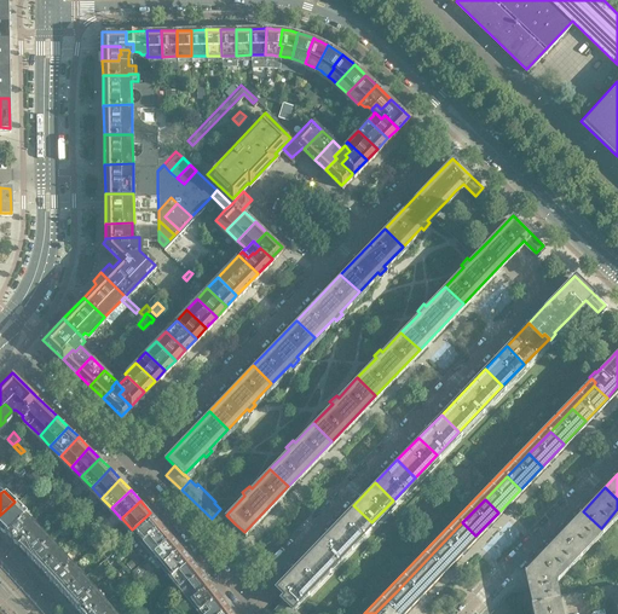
[(0,525),(6,531),(23,514),(26,511),(15,502),(0,515),(0,525)]
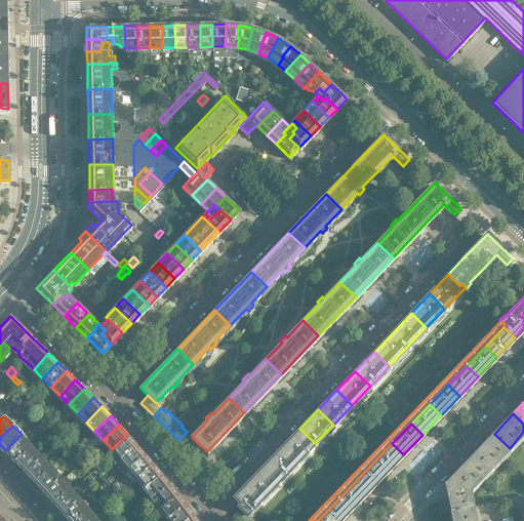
[(296,463),(315,443),(299,429),(281,448),(296,463)]
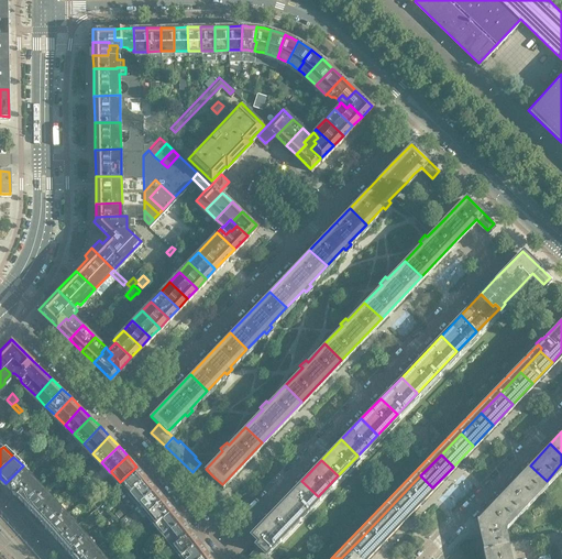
[(215,478),(206,469),(200,463),(193,472),(206,485),(215,478)]
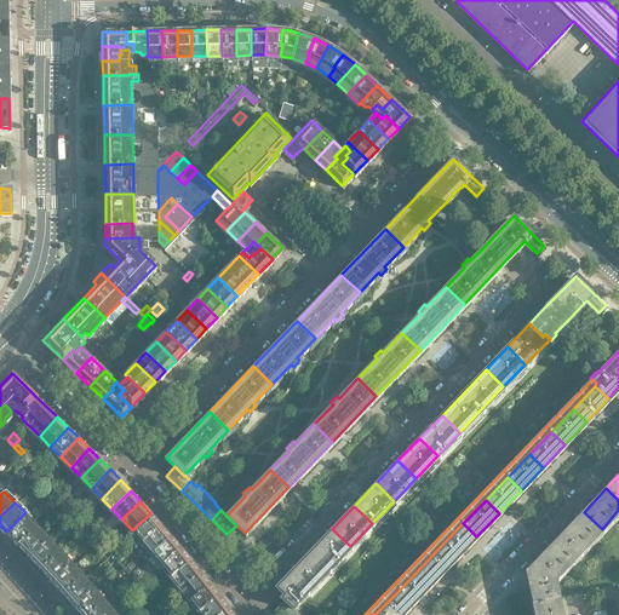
[(579,552),(602,529),(584,512),(561,535),(579,552)]
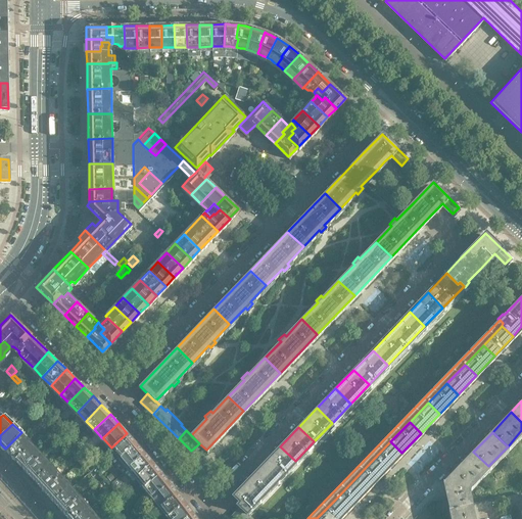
[(120,457),(135,442),(127,433),(111,447),(120,457)]
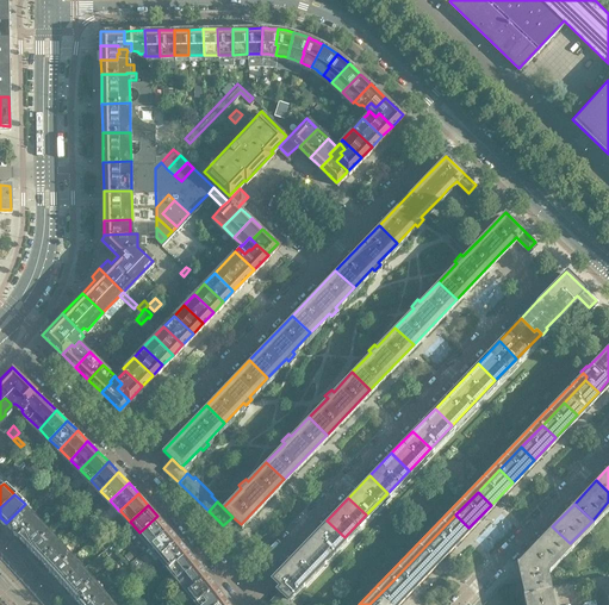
[(18,535),(36,518),(23,506),(6,523),(18,535)]
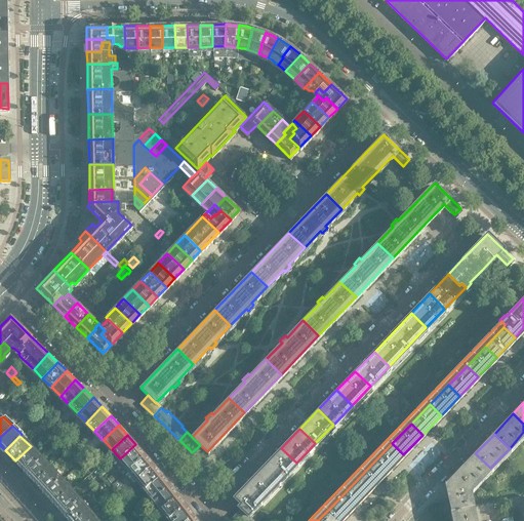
[(384,475),(403,454),(392,443),(372,464),(384,475)]
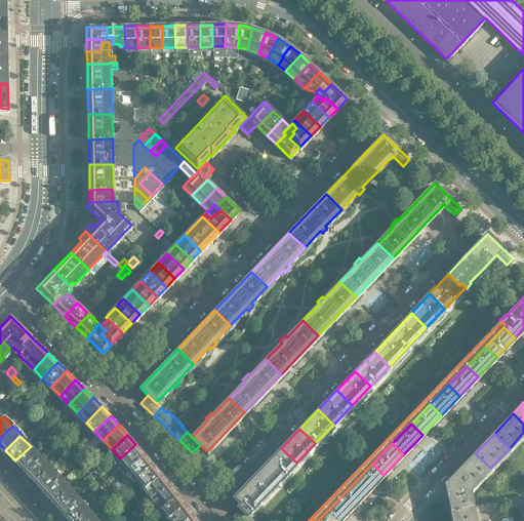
[(128,468),(145,454),(135,444),(120,458),(128,468)]
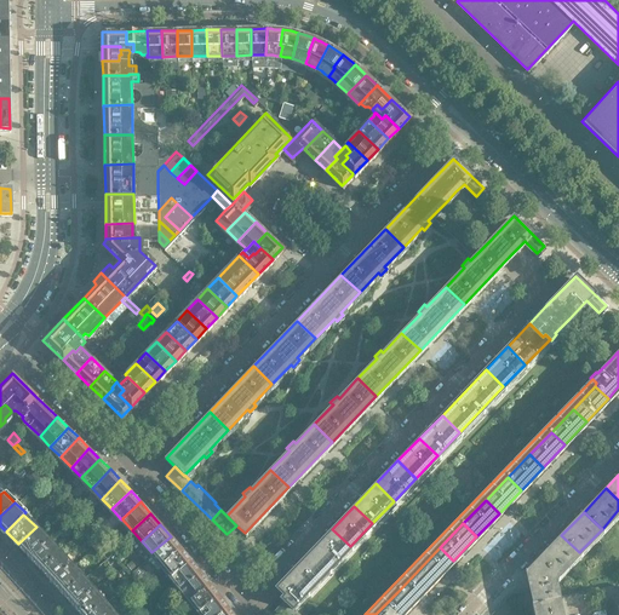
[(29,556),(47,539),(36,527),(18,544),(29,556)]
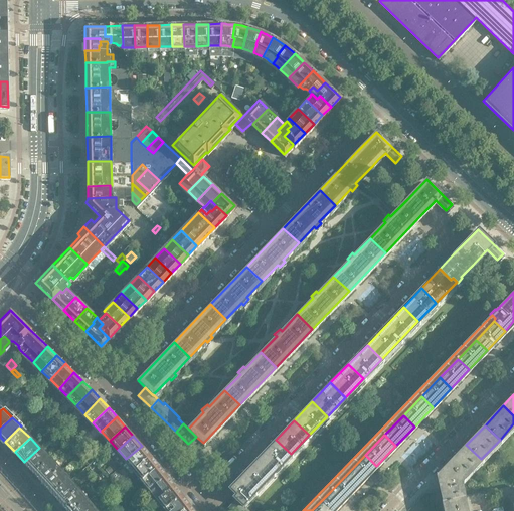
[(273,473),(291,454),(276,440),(258,459),(273,473)]
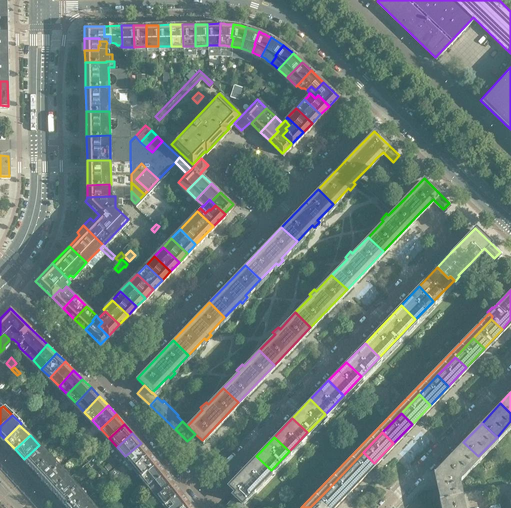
[(460,475),(478,456),(463,442),(445,461),(460,475)]
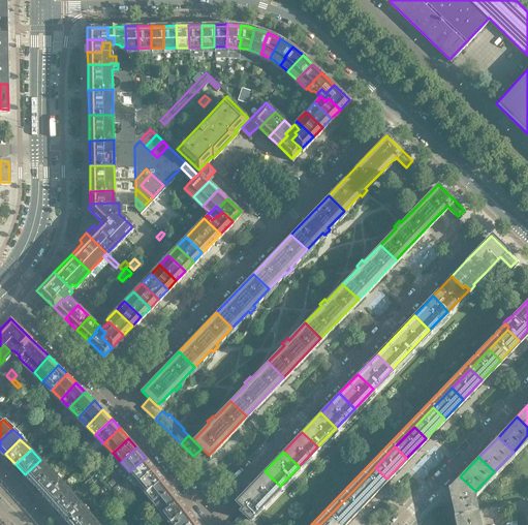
[(137,482),(154,467),(146,458),(129,471),(137,482)]
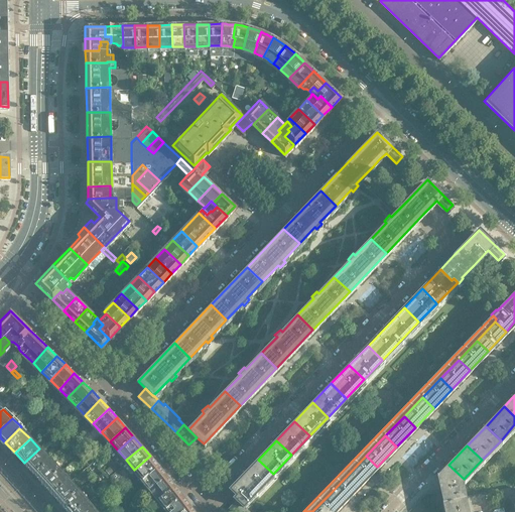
[(33,473),(48,459),(39,449),(24,463),(33,473)]
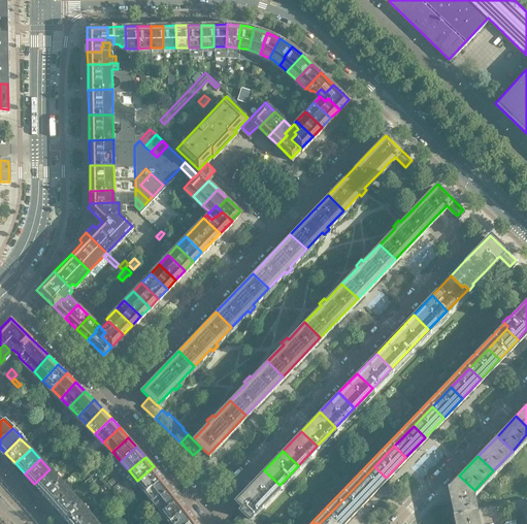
[(145,490),(162,477),(154,466),(137,481),(145,490)]
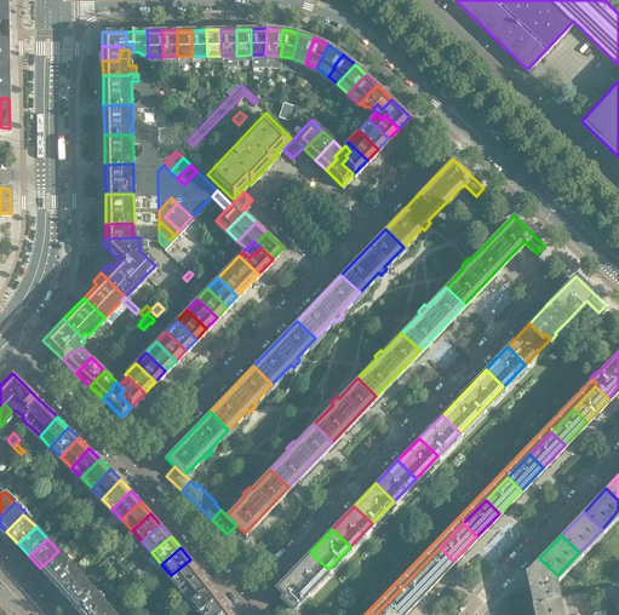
[(433,581),(453,561),(440,547),(419,569),(433,581)]
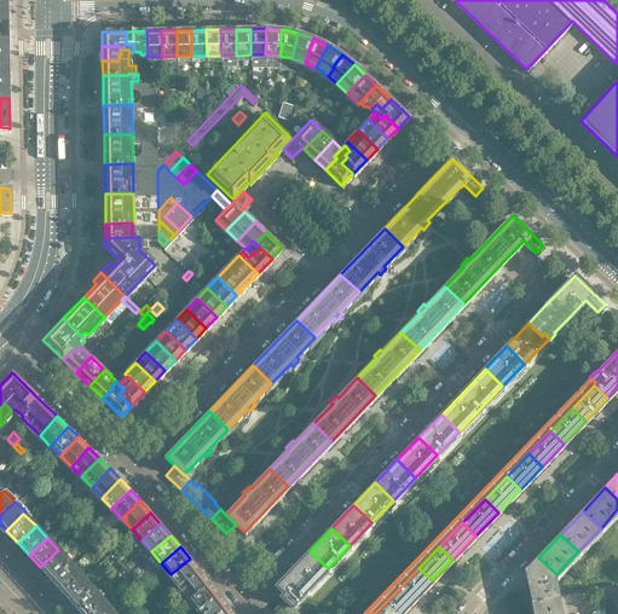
[(51,579),(70,562),(58,550),(40,567),(51,579)]
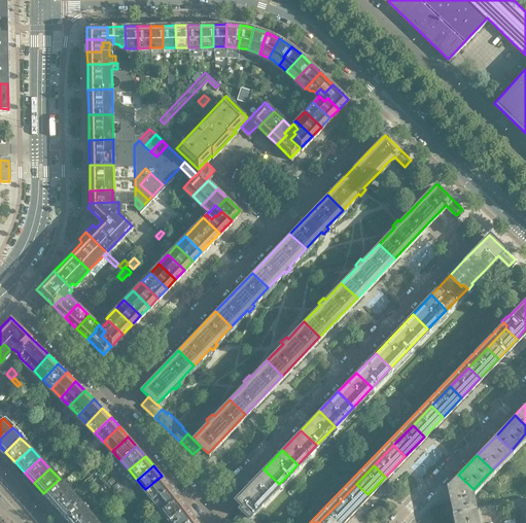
[(260,503),(279,484),(264,469),(245,489),(260,503)]
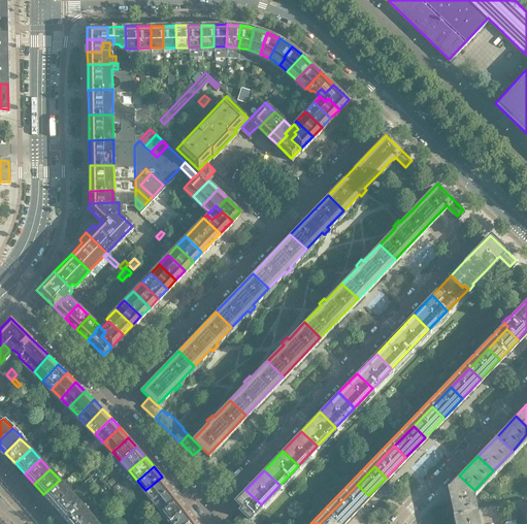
[(474,490),(459,476),(449,487),(451,499),(463,496),(464,498),(471,497),(471,493),(474,490)]
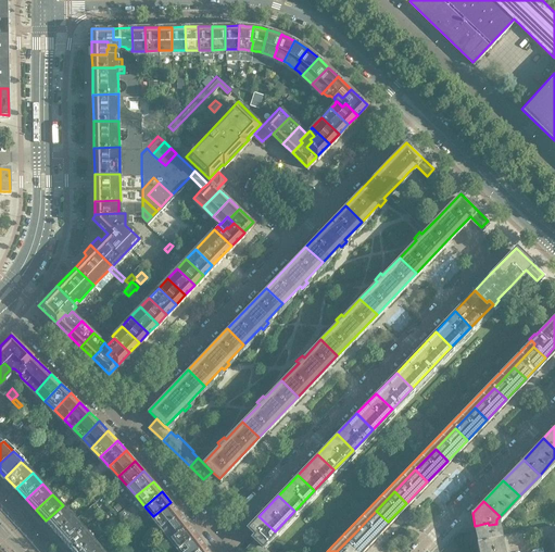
[(162,527),(179,512),(171,502),(153,516),(162,527)]
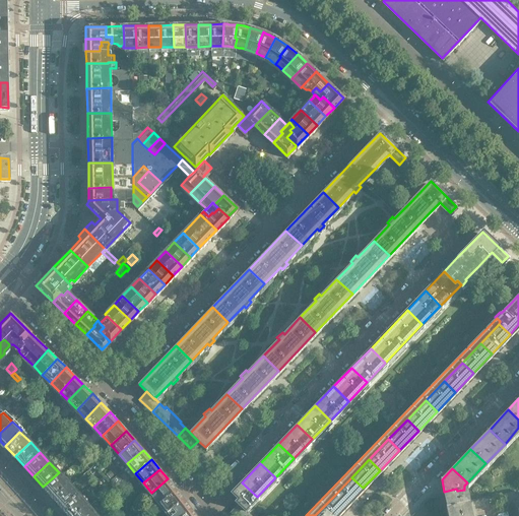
[(52,497),(68,482),(59,472),(43,487),(52,497)]
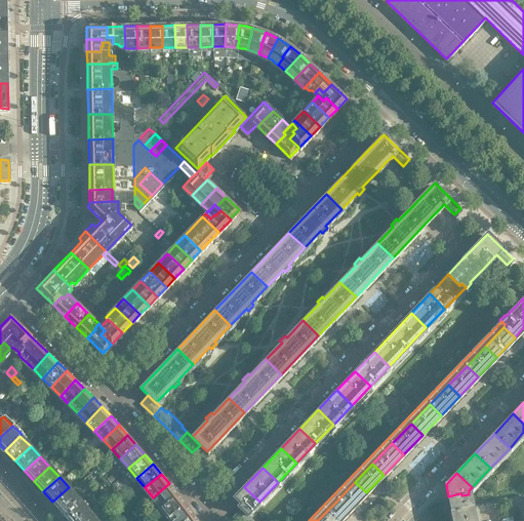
[(348,512),(366,492),(355,482),(336,502),(348,512)]
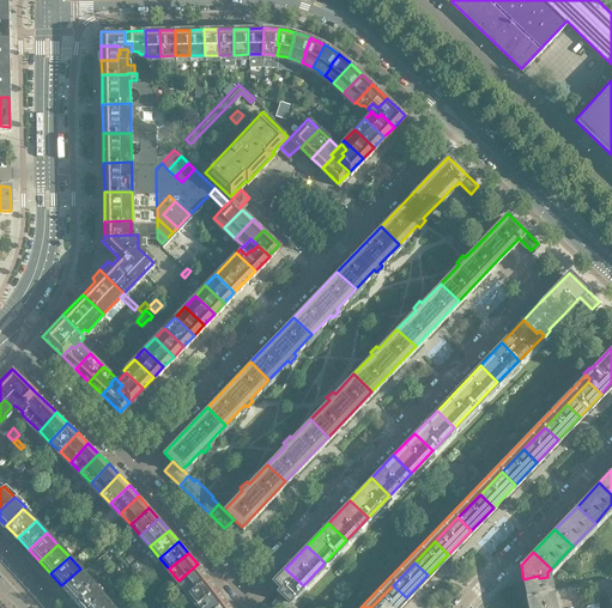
[(188,591),(207,576),(198,564),(179,581),(188,591)]
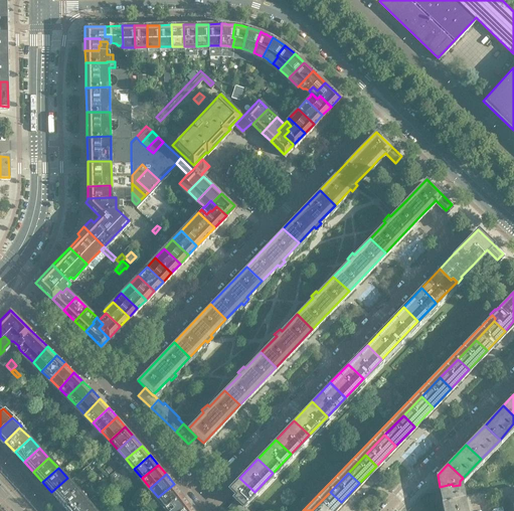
[(60,502),(76,489),(67,478),(51,492),(60,502)]
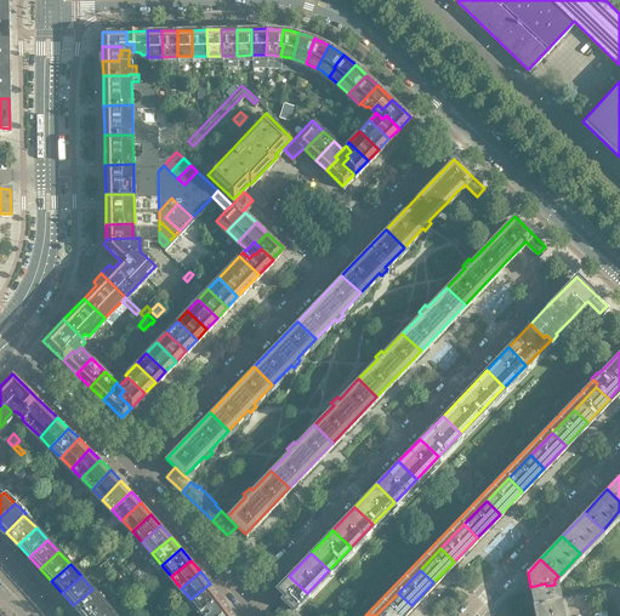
[(307,593),(289,576),(277,588),(280,591),(278,593),(284,599),(293,606),(294,606),(296,603),(307,593)]
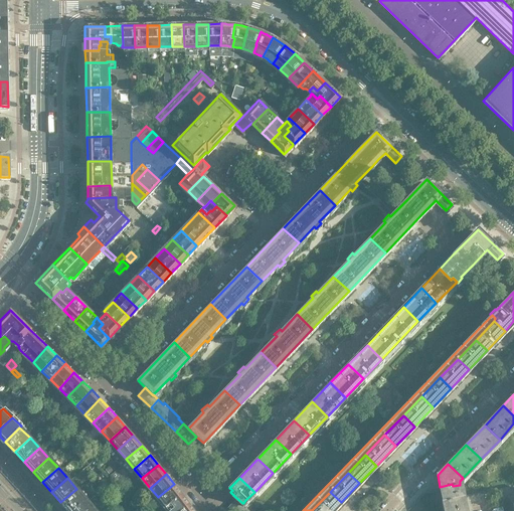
[(165,507),(181,494),(174,484),(158,497),(165,507)]
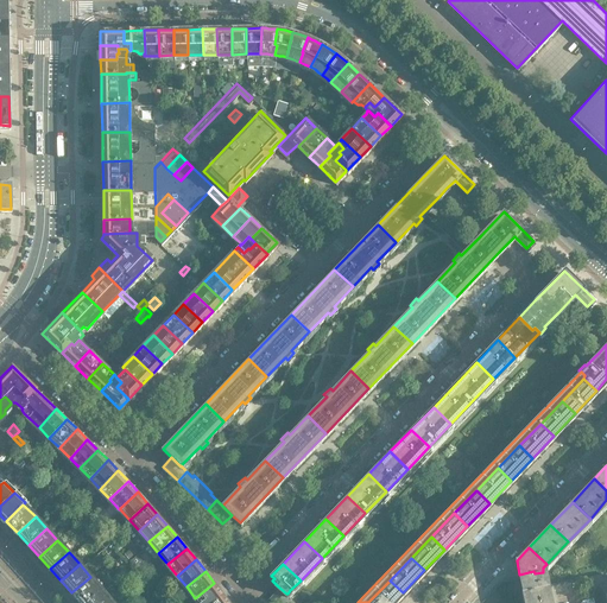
[(549,597),(545,583),(543,572),(535,573),(533,571),(519,575),(525,602),(549,597)]
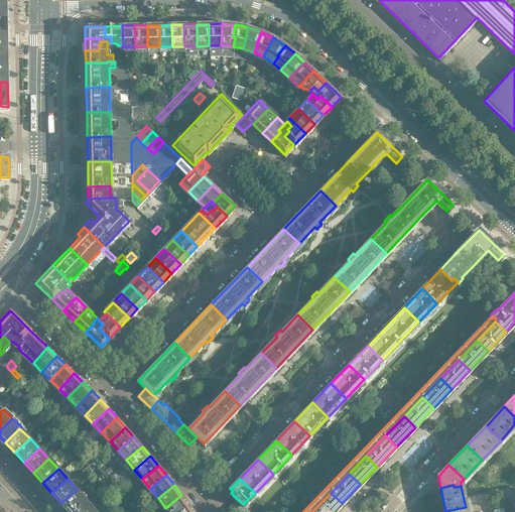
[(69,511),(72,511),(86,500),(77,490),(60,503),(69,511)]
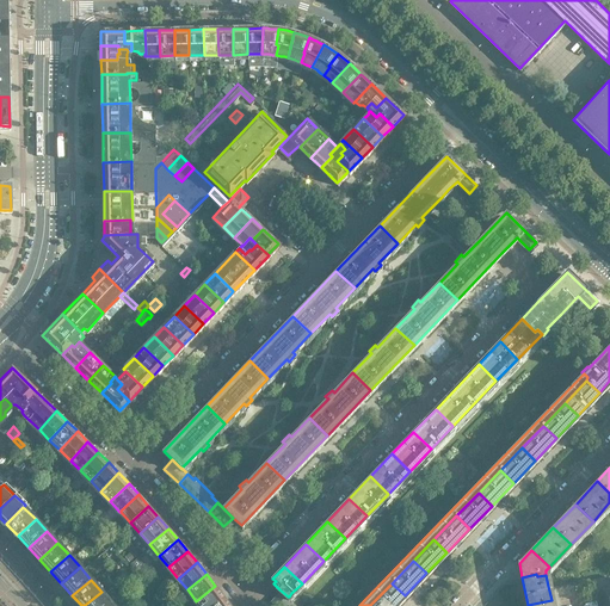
[(394,605),(405,595),(392,583),(370,605),(394,605)]
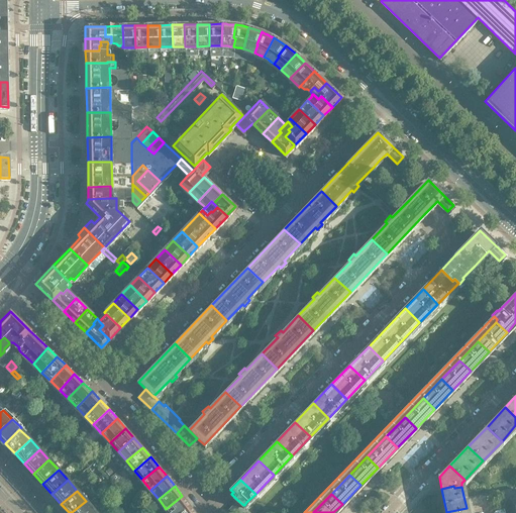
[(169,512),(181,512),(190,506),(182,496),(166,509),(169,512)]
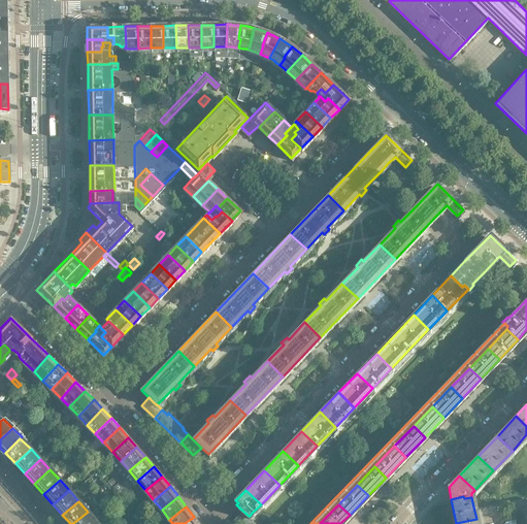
[(253,523),(255,522),(251,518),(254,515),(252,513),(250,516),(249,516),(241,510),(233,518),(239,523),(253,523)]
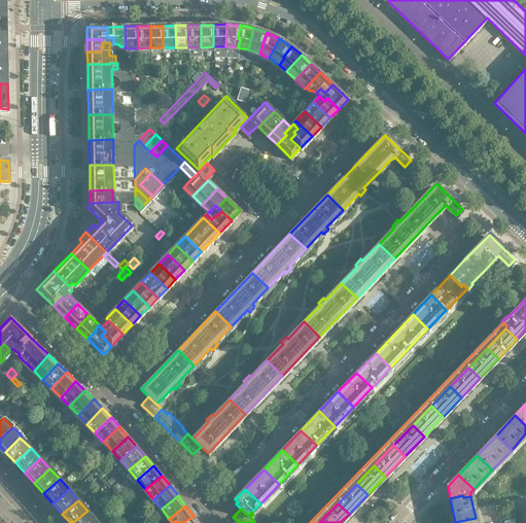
[(96,522),(97,522),(88,511),(73,522),(96,522)]
